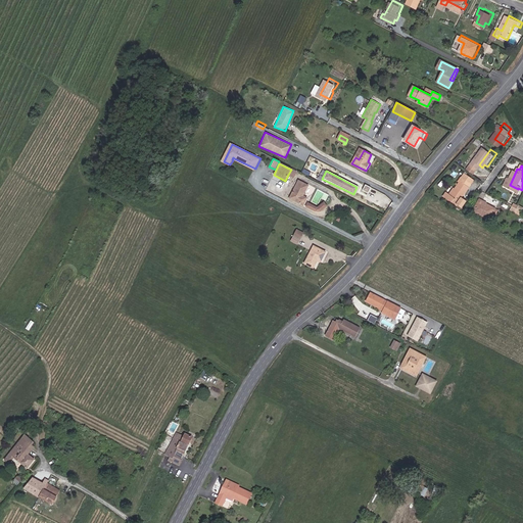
[(480,185),(483,181),(473,173),(470,177),(480,185)]
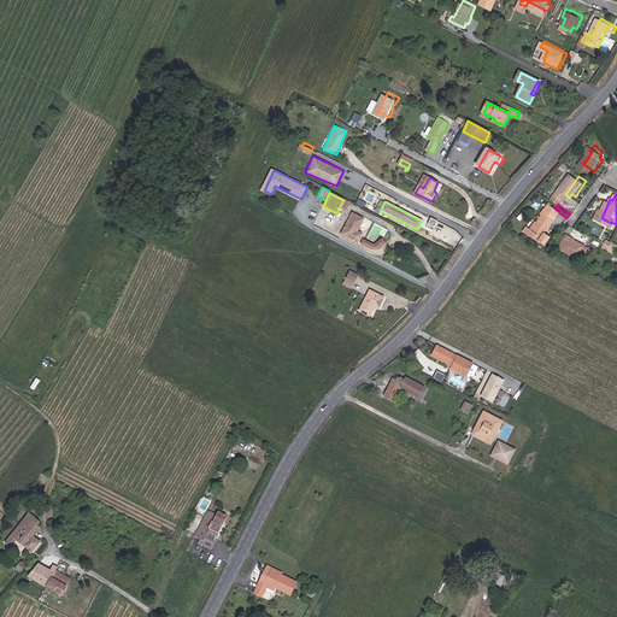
[(558,239),(553,234),(566,218),(554,209),(550,213),(552,216),(545,223),(547,224),(540,233),(538,230),(534,227),(532,230),(541,239),(544,235),(548,240),(547,241),(552,245),(558,239)]
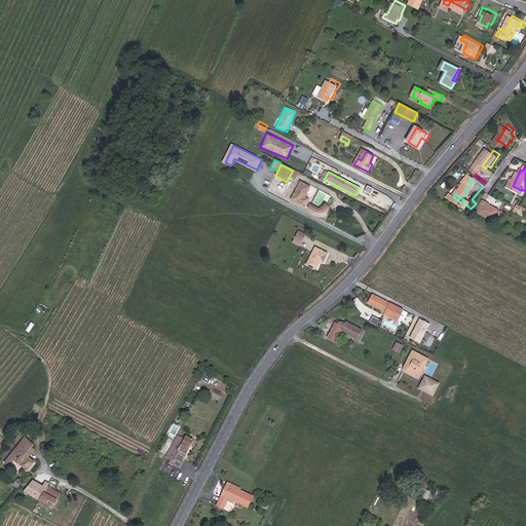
[(310,199),(306,197),(311,187),(300,181),(292,199),(306,207),(310,199)]
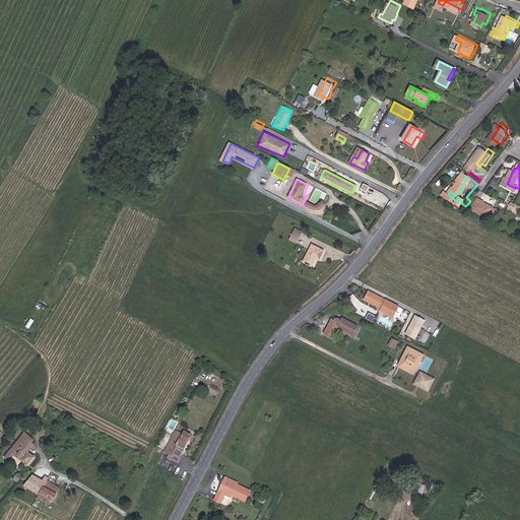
[(369,187),(364,184),(361,189),(367,192),(369,187)]
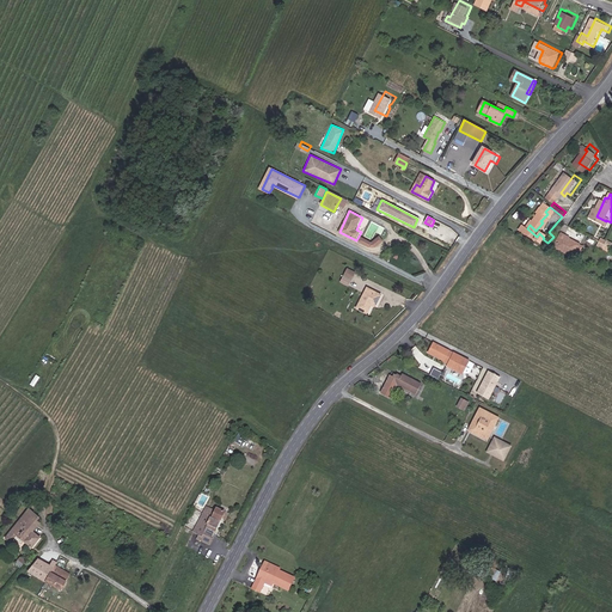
[(562,244),(580,255),(587,242),(582,239),(581,240),(576,238),(577,237),(568,232),(562,244)]
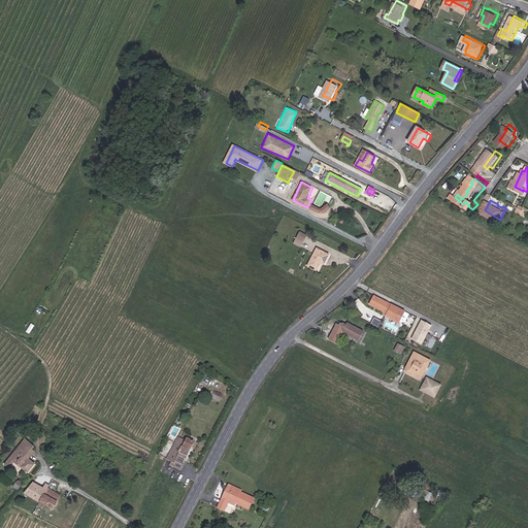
[(322,210),(320,215),(324,215),(331,208),(328,205),(322,210)]
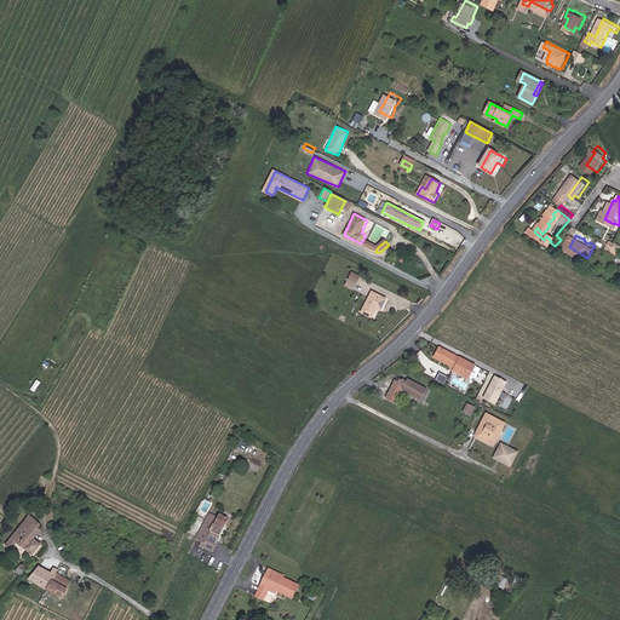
[(587,258),(591,259),(598,247),(595,245),(587,258)]
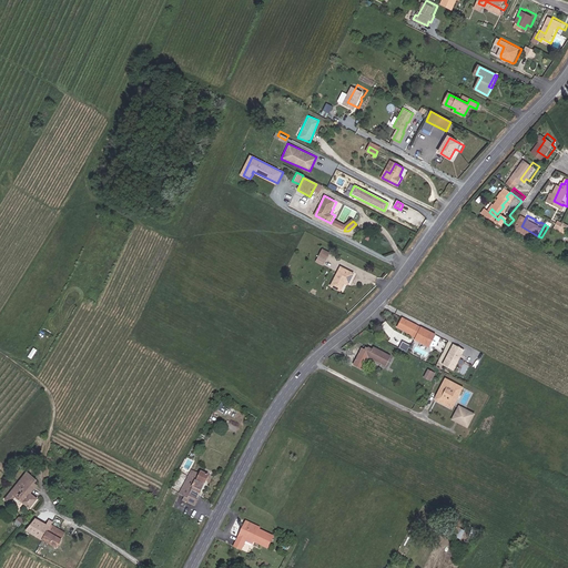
[(321,262),(327,265),(334,253),(327,250),(321,262)]
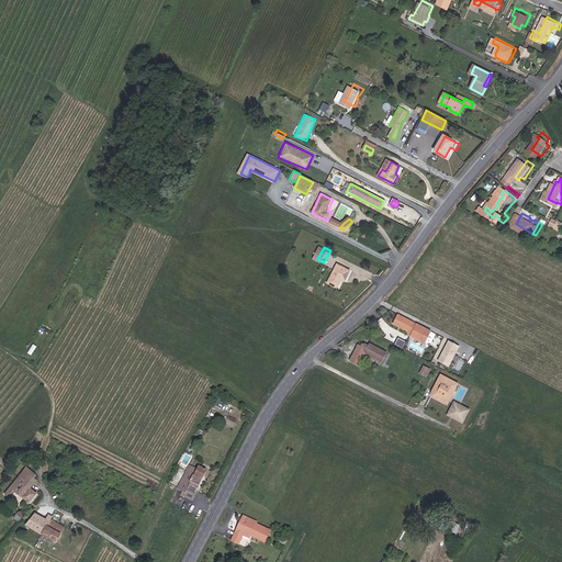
[(352,280),(356,271),(344,266),(335,284),(344,289),(347,280),(348,278),(352,280)]
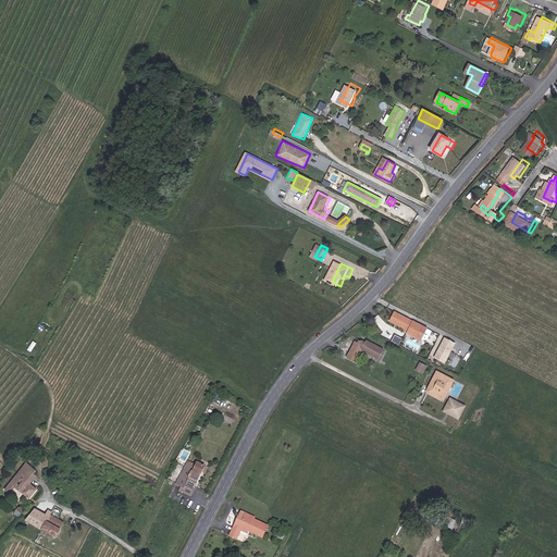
[(408,327),(421,335),(426,324),(395,308),(390,317),(396,320),(396,319),(405,324),(407,320),(410,322),(408,327)]
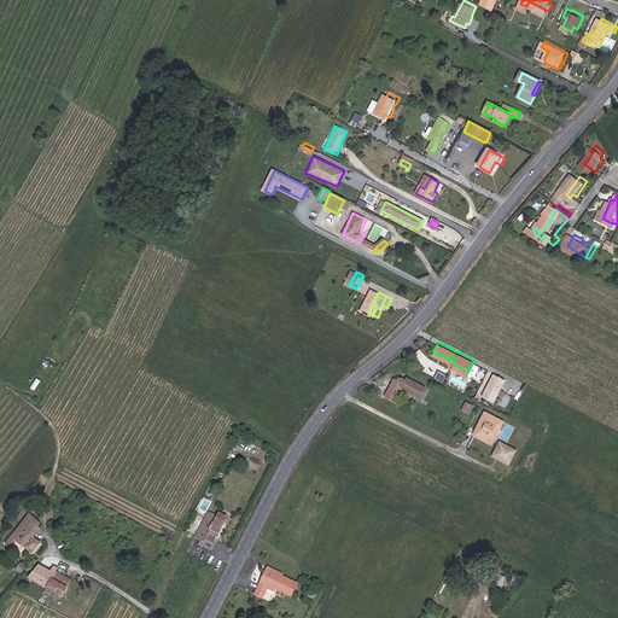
[(467,372),(473,372),(478,362),(473,360),(467,372)]
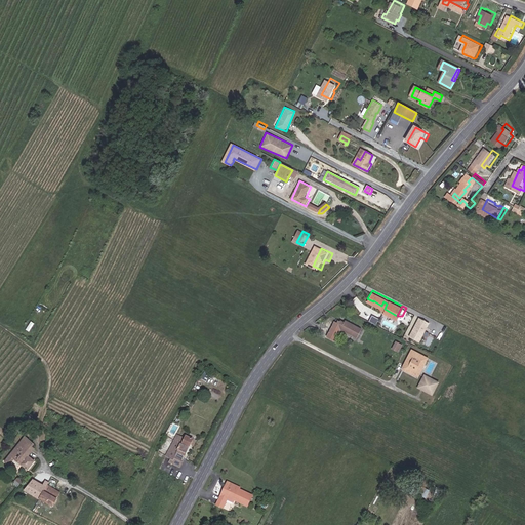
[(372,315),(369,321),(375,324),(378,319),(372,315)]
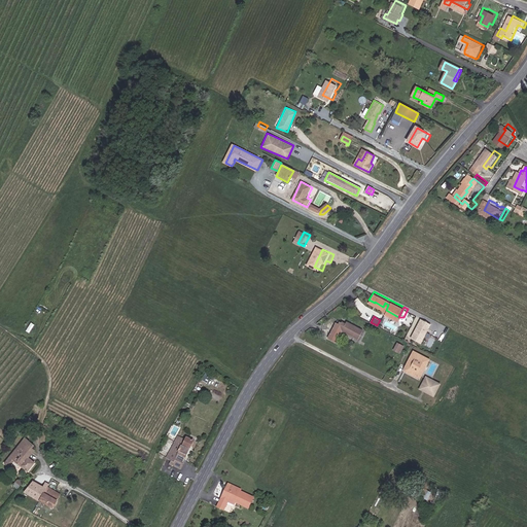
[(359,336),(364,326),(348,317),(347,319),(343,317),(342,319),(341,321),(339,320),(338,323),(336,321),(329,332),(338,337),(344,324),(352,328),(351,330),(359,336)]
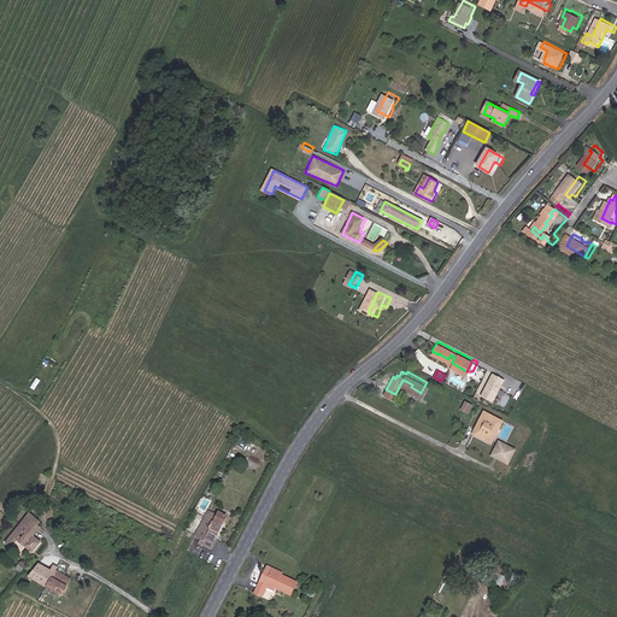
[(477,395),(494,403),(504,378),(487,371),(477,395)]
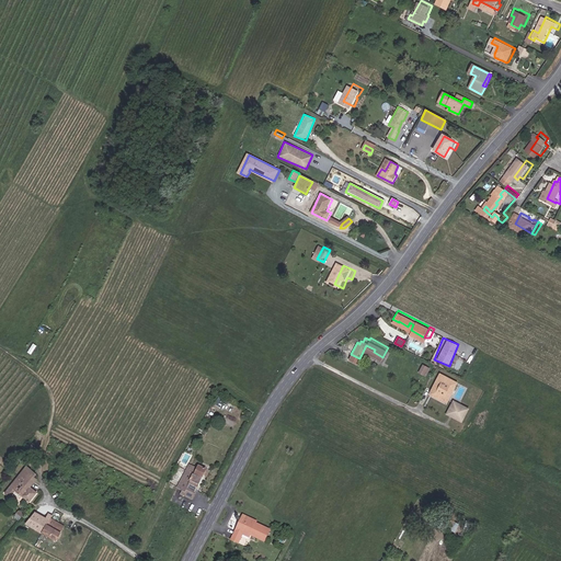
[(454,366),(460,368),(464,359),(454,355),(453,357),(456,359),(454,366)]
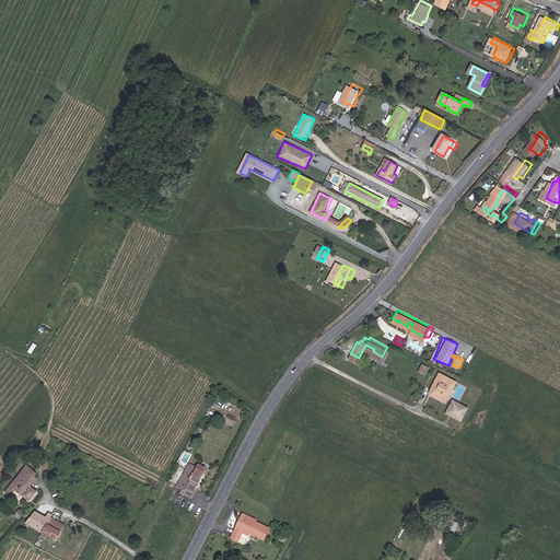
[(455,376),(444,371),(442,375),(439,373),(433,385),(436,386),(434,391),(445,396),(455,376)]
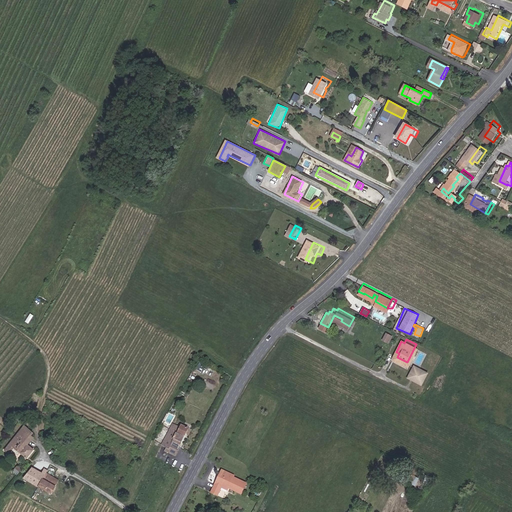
[(409,364),(419,345),(416,344),(407,362),(409,364)]
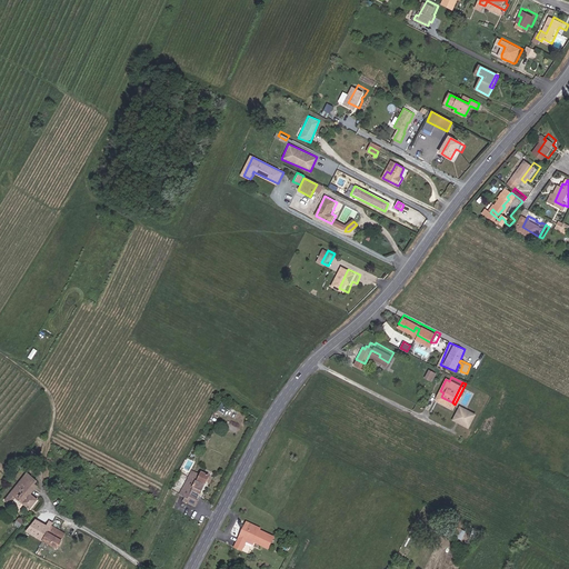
[(470,423),(475,415),(468,411),(470,407),(462,402),(456,416),(470,423)]
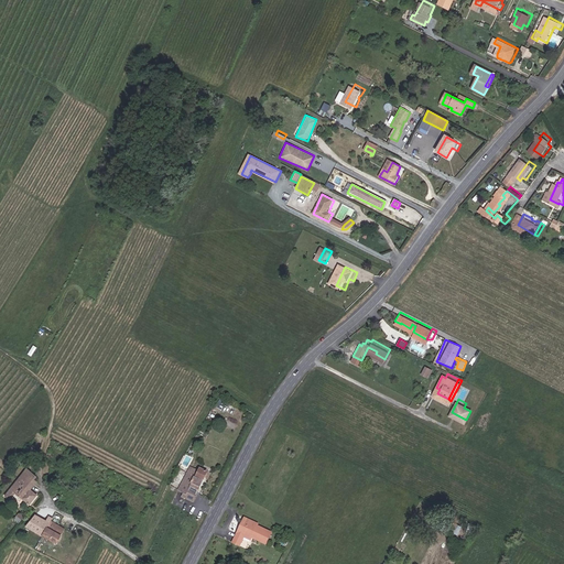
[(187,494),(196,498),(210,469),(202,465),(198,473),(190,469),(181,487),(190,490),(187,494)]
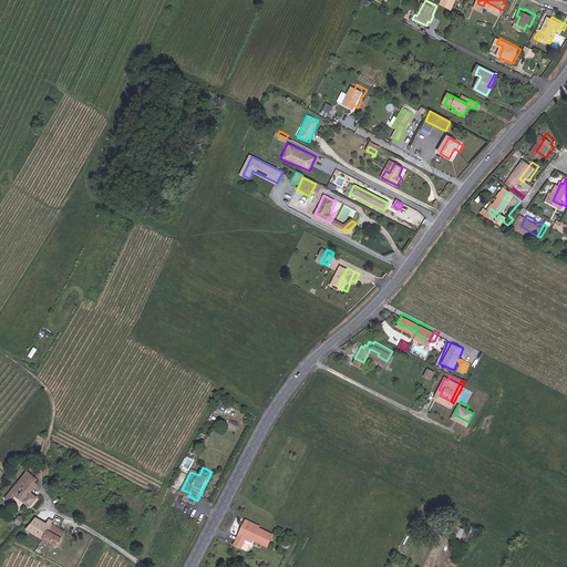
[(34,477),(37,475),(29,470),(20,481),(23,484),(31,475),(34,477)]
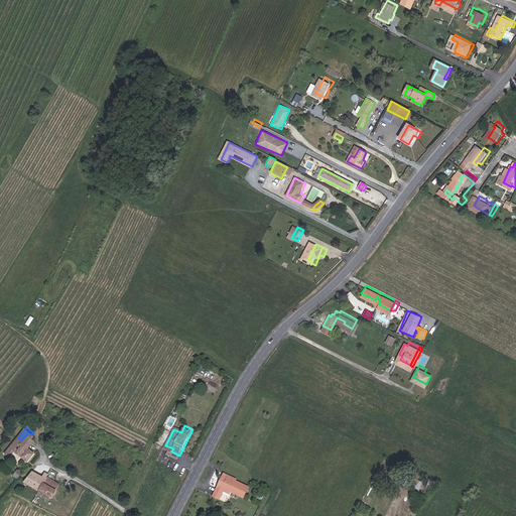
[(35,452),(28,445),(34,437),(34,436),(31,434),(28,432),(21,440),(18,437),(6,452),(10,456),(12,453),(19,459),(21,456),(28,461),(35,452)]
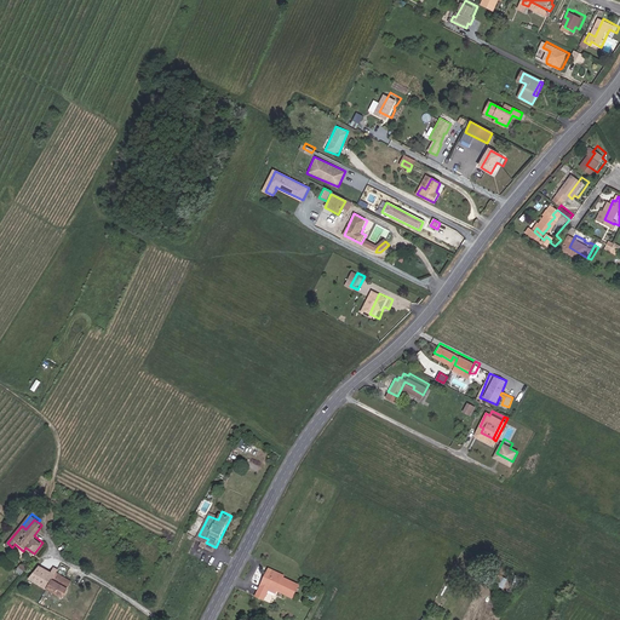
[(63,597),(73,578),(57,570),(59,567),(56,564),(52,570),(41,564),(29,579),(63,597)]
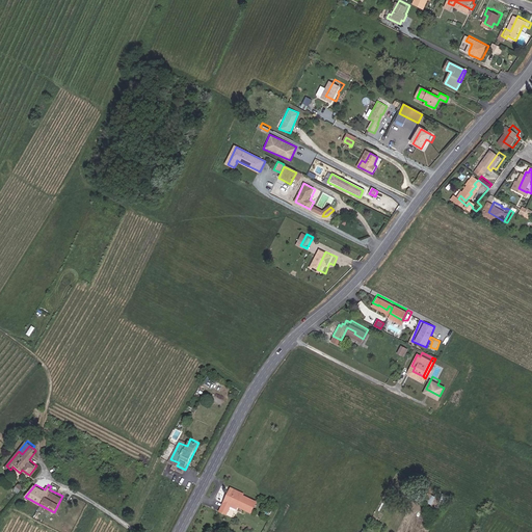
[(256,510),(260,502),(246,496),(236,490),(233,496),(237,498),(235,503),(241,506),(248,509),(249,507),(256,510)]
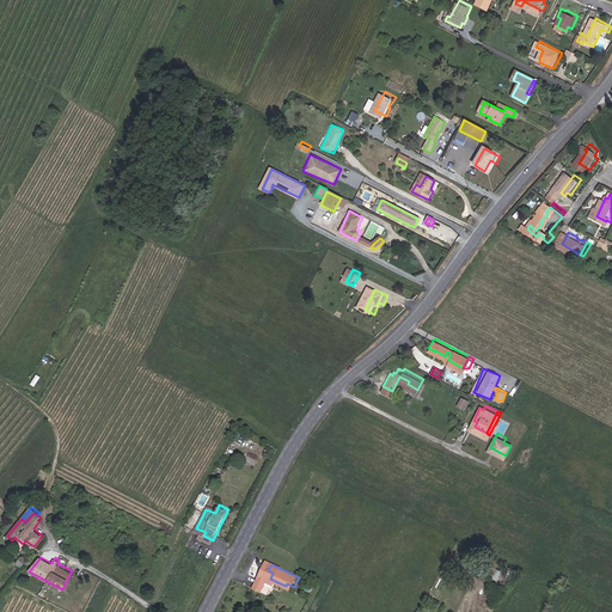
[(268,581),(270,579),(273,573),(268,570),(265,569),(262,579),(268,581)]
